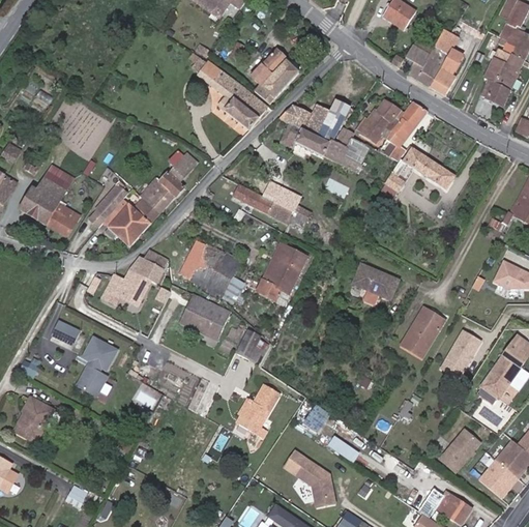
[(199,0),(221,16),(230,1),(232,2),(233,0),(193,0),(196,2),(197,0),(199,0)]
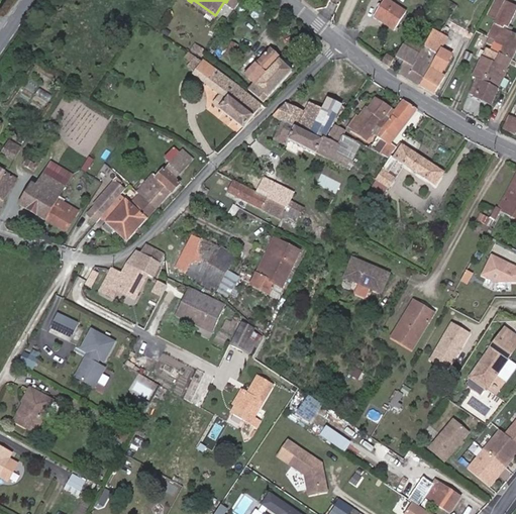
[(213,17),(215,15),(194,0),(192,0),(191,2),(213,17)]
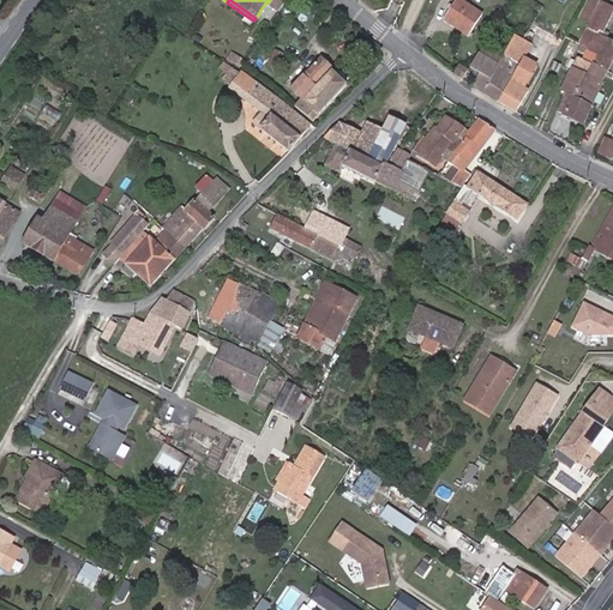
[(480,11),(463,0),(452,0),(442,17),(466,32),(480,11)]
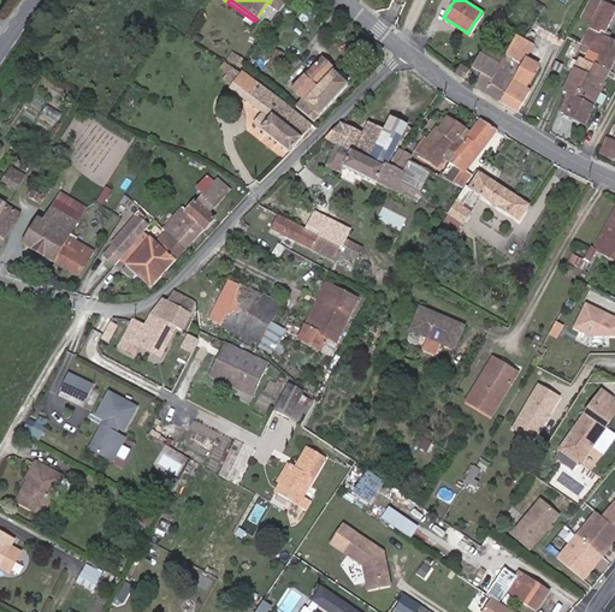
[(572,65),(561,87),(567,90),(591,102),(614,53),(614,40),(604,35),(605,31),(603,30),(614,6),(604,0),(602,0),(580,42),(587,46),(581,57),(572,52),(567,63),(572,65)]
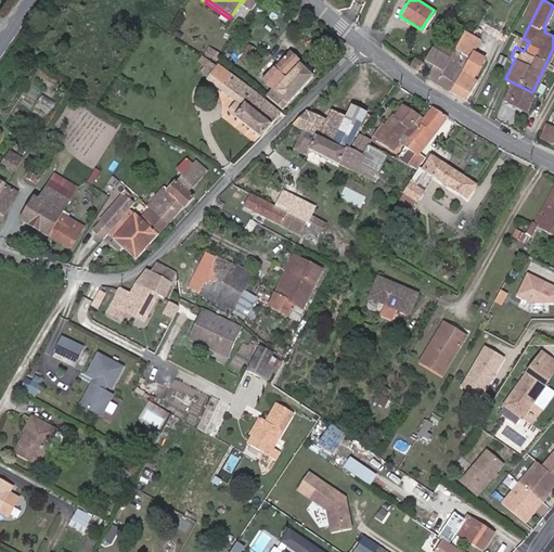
[(182,35),(174,28),(171,31),(180,37),(182,35)]
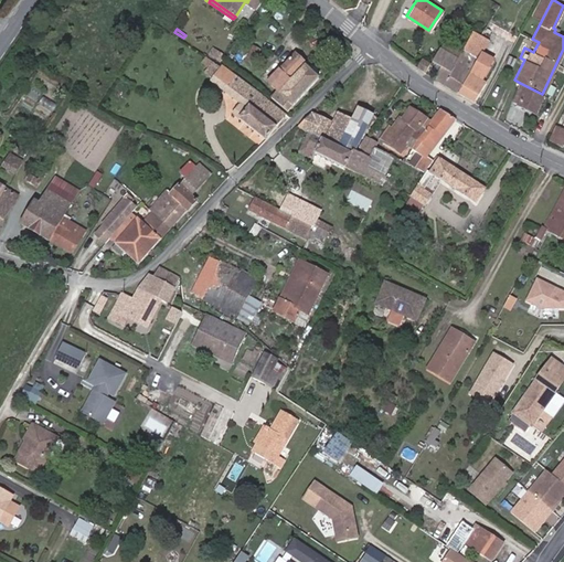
[(433,76),(457,91),(471,65),(464,61),(468,52),(444,38),(431,60),(440,65),(433,76)]
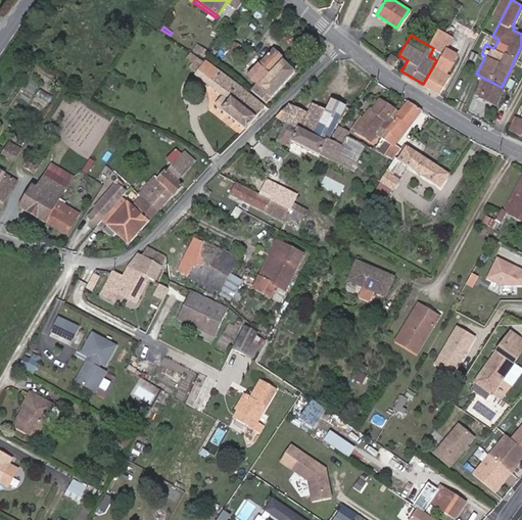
[(232,56),(240,43),(241,44),(243,41),(235,36),(233,39),(235,42),(228,54),(232,56)]
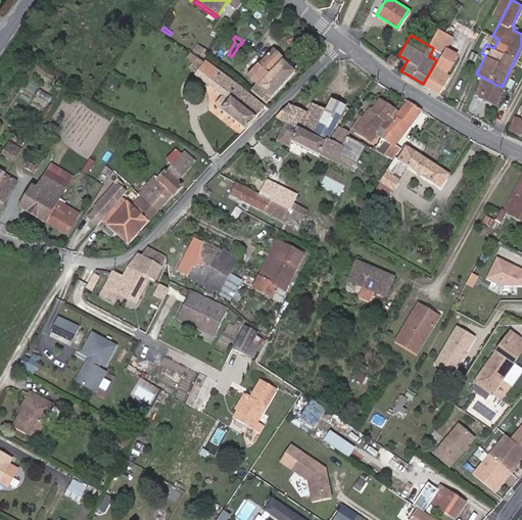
[(203,56),(204,54),(207,50),(196,42),(191,48),(203,56)]
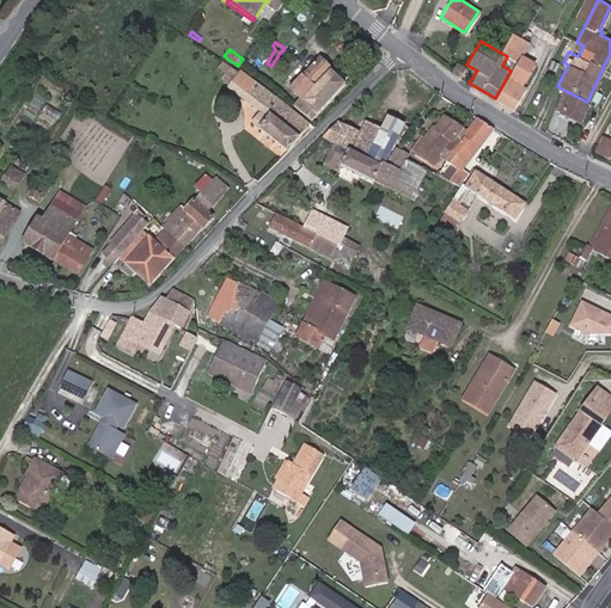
[(511,71),(495,98),(513,109),(525,87),(520,85),(535,61),(521,54),(511,71)]
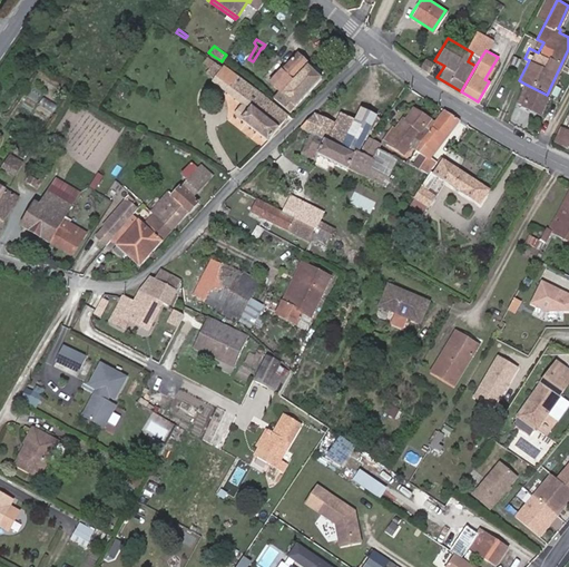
[(290,109),(321,76),(295,52),(268,80),(271,84),(265,89),(290,109)]
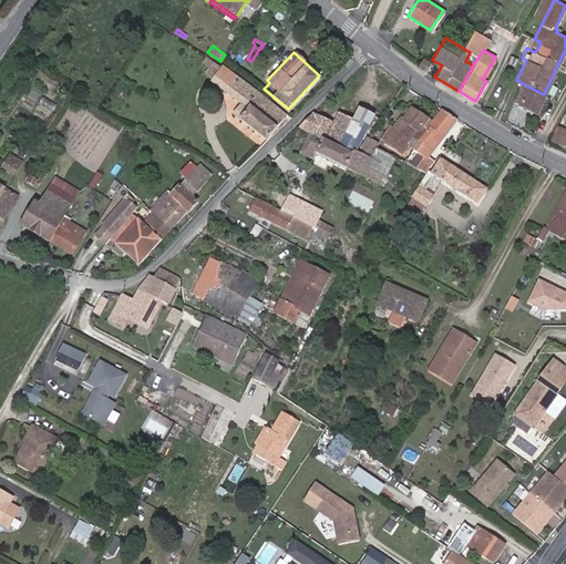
[(234,112),(266,139),(285,114),(255,91),(256,89),(223,64),(222,67),(213,61),(204,71),(213,78),(212,79),(240,103),(234,112)]
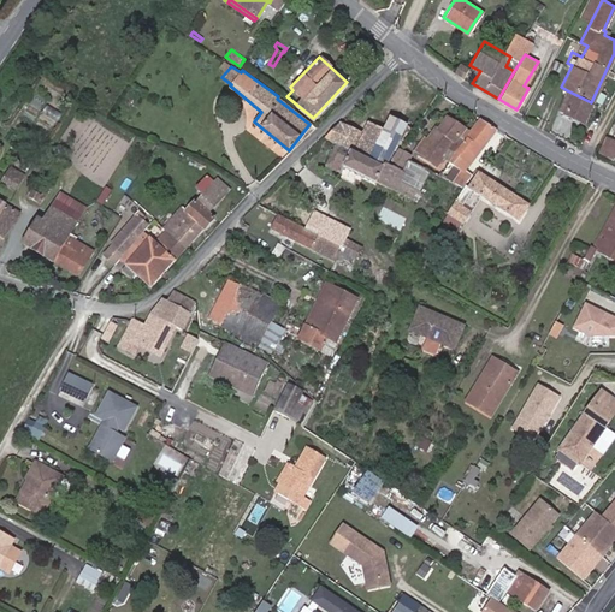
[(581,122),(591,102),(567,90),(559,107),(563,110),(562,112),(581,122)]
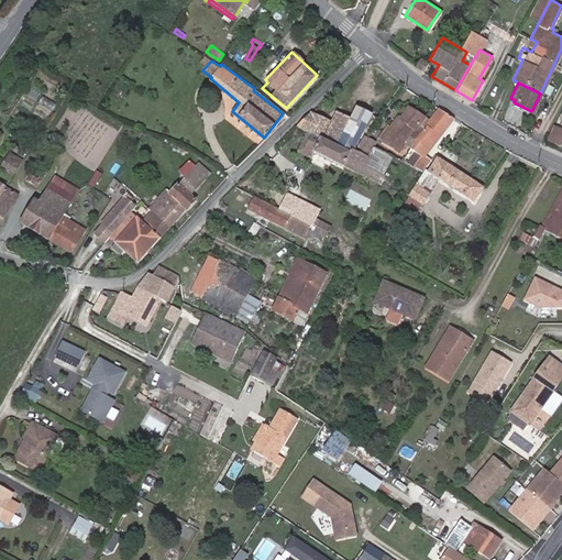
[(335,111),(330,120),(321,136),(351,152),(371,113),(355,106),(349,118),(335,111)]
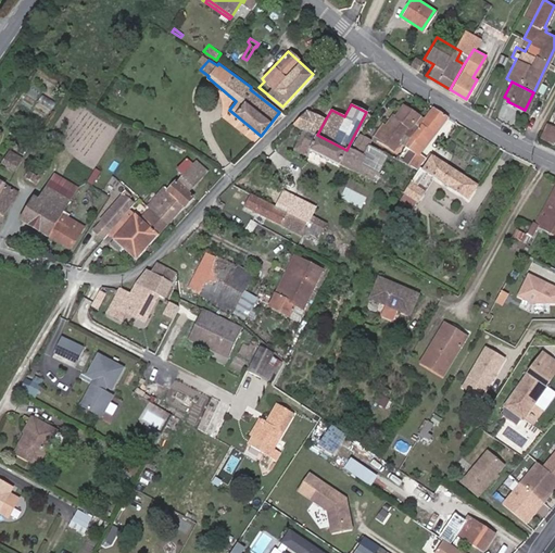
[(383,124),(376,137),(394,149),(399,142),(405,146),(411,138),(404,134),(418,114),(403,104),(396,113),(393,111),(383,124)]
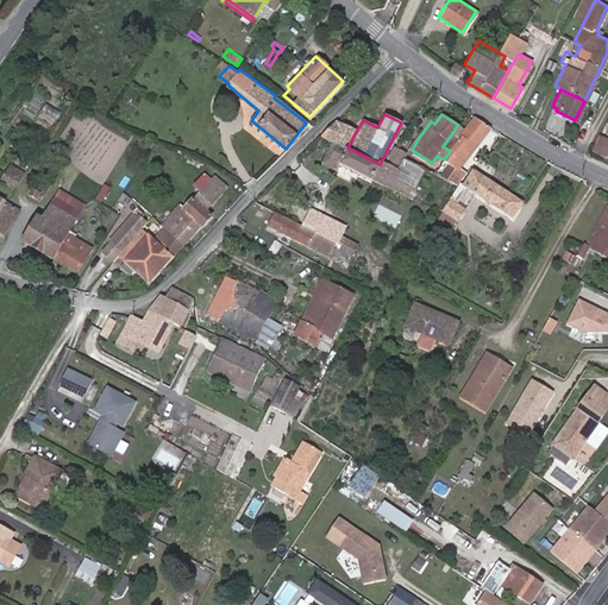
[(463,161),(488,126),(475,118),(465,130),(458,125),(443,146),(450,151),(463,161)]
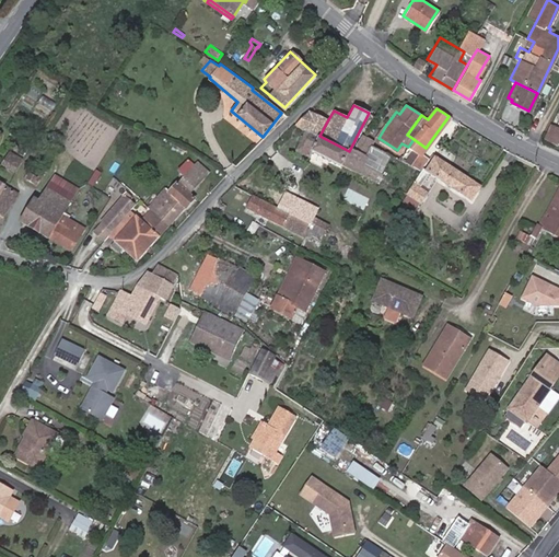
[(307,109),(294,124),(304,128),(311,131),(319,136),(328,119),(307,109)]
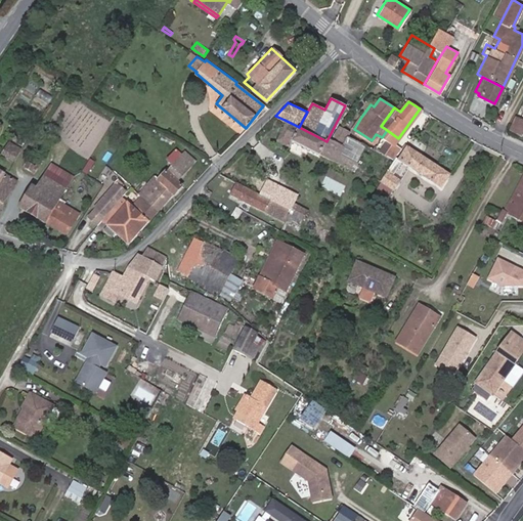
[(520,133),(522,128),(522,118),(515,115),(509,128),(520,133)]
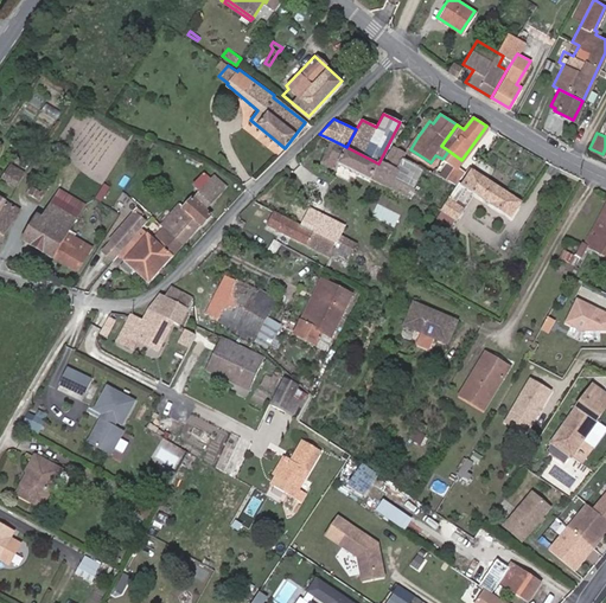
[(410,149),(419,135),(416,134),(408,147),(410,149)]
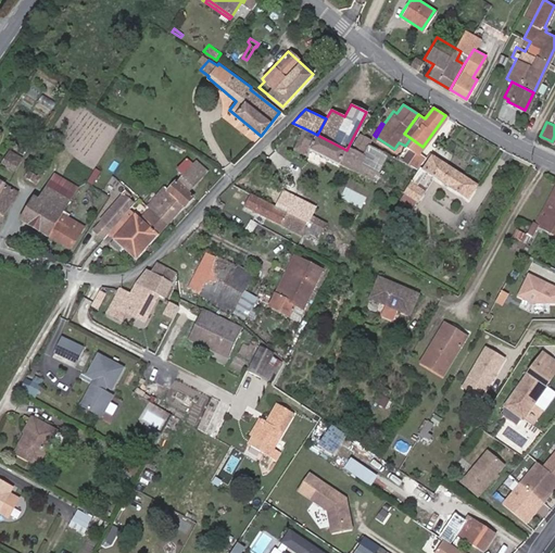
[(308,130),(302,127),(292,148),(306,154),(310,149),(339,163),(339,162),(357,171),(369,145),(367,143),(361,156),(350,151),(347,150),(317,135),(308,130)]
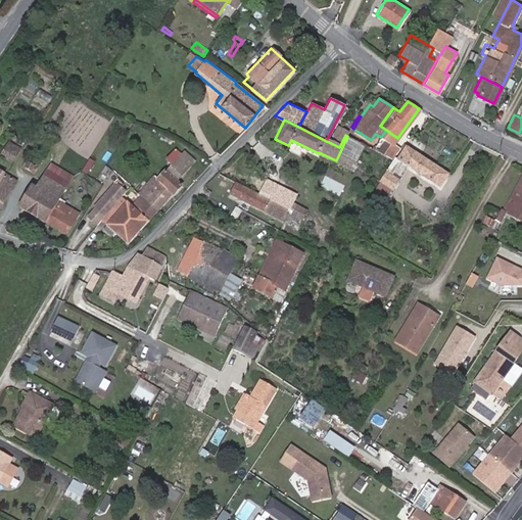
[(350,131),(339,125),(329,142),(339,147),(345,135),(347,136),(350,131)]
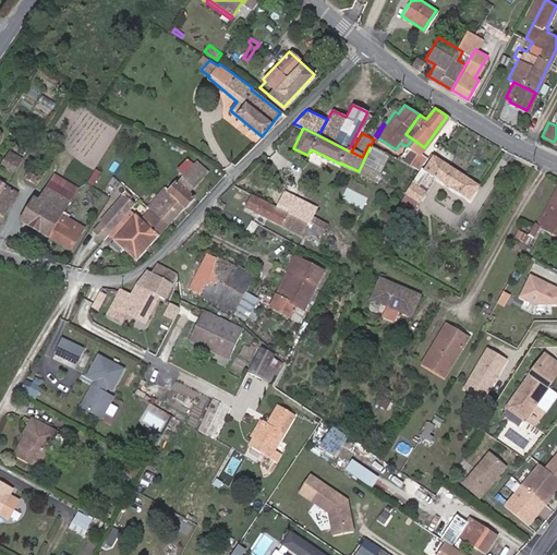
[(430,151),(424,147),(412,139),(407,146),(416,153),(410,165),(419,169),(430,151)]
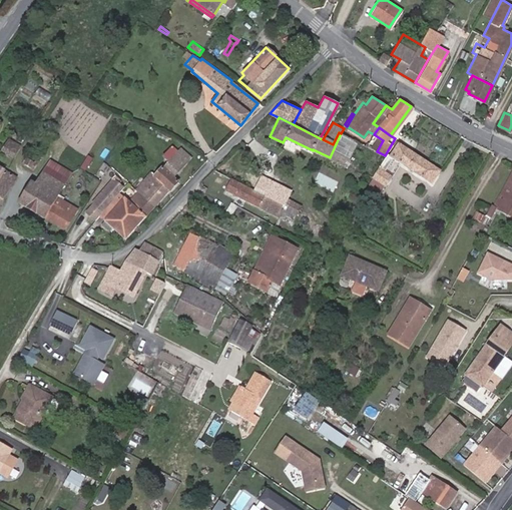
[(341,133),(330,157),(346,165),(358,142),(341,133)]
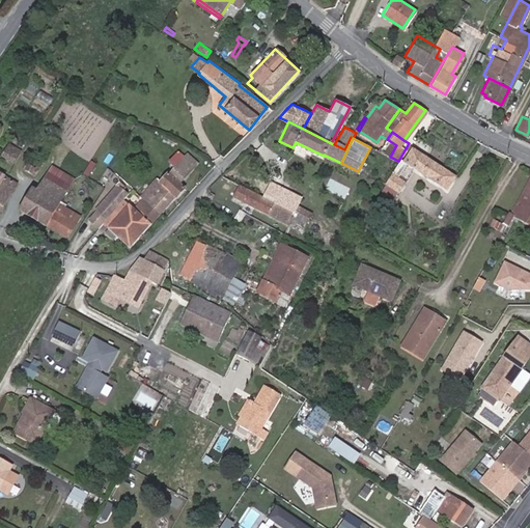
[(445,155),(424,141),(419,147),(430,155),(441,162),(445,155)]
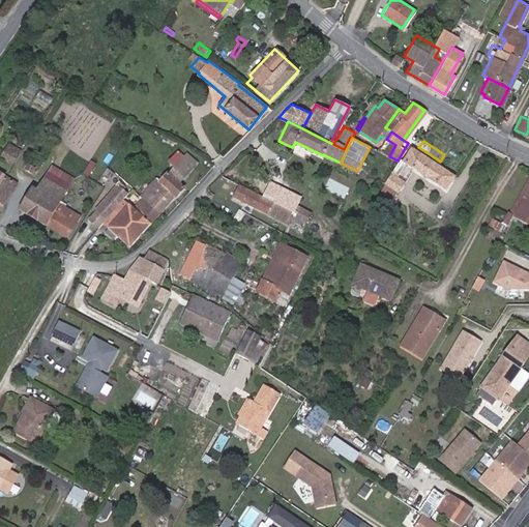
[(13,162),(21,149),(8,142),(1,154),(13,162)]
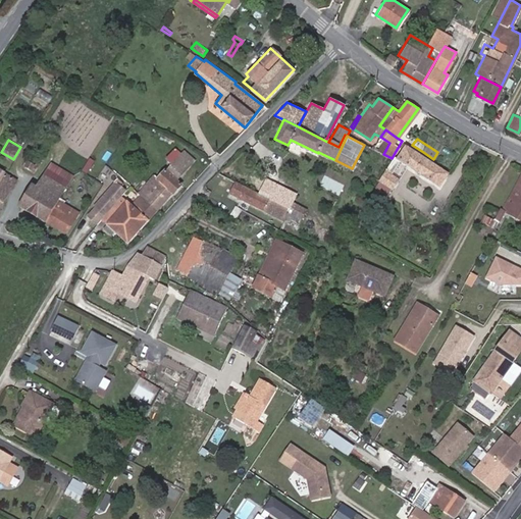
[(438,186),(448,172),(405,144),(396,158),(395,157),(375,187),(386,194),(391,188),(392,189),(398,178),(389,173),(399,159),(438,186)]
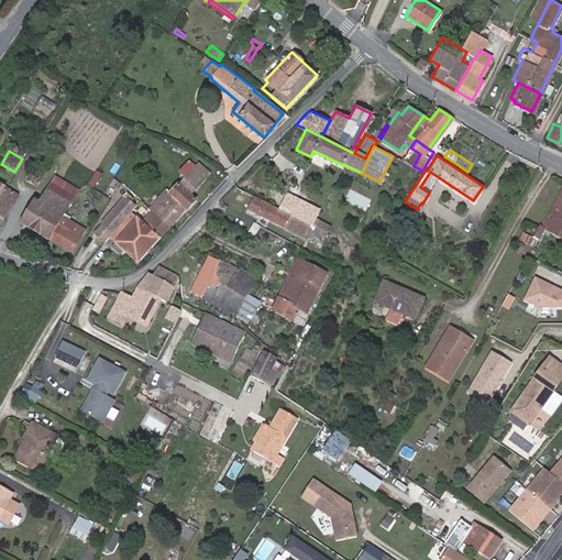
[(185,176),(169,193),(173,195),(186,207),(187,208),(196,198),(189,193),(210,171),(199,161),(195,165),(189,160),(178,172),(185,176)]
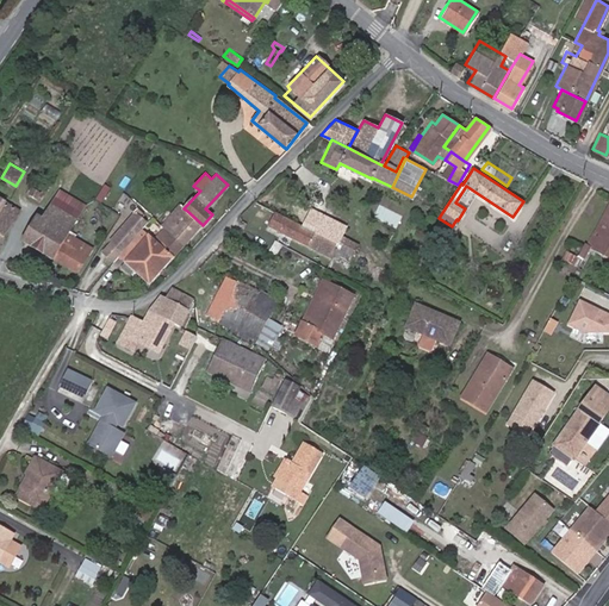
[(25,193),(39,201),(44,193),(31,185),(25,193)]
